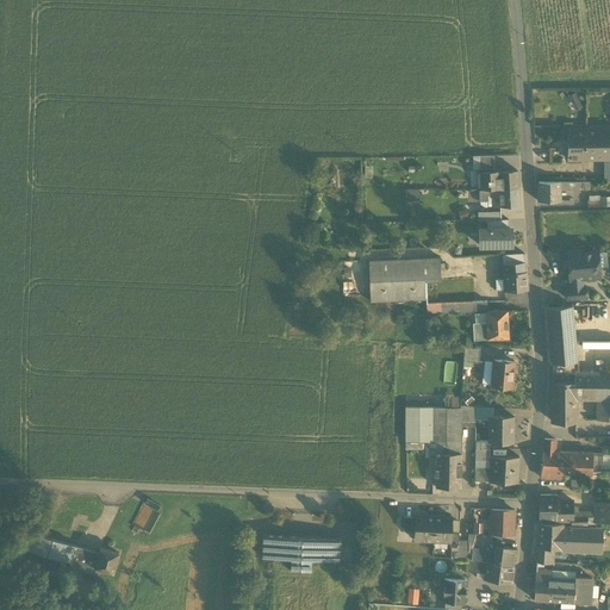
[(568,97),(572,104),(578,100),(576,93),(568,97)]
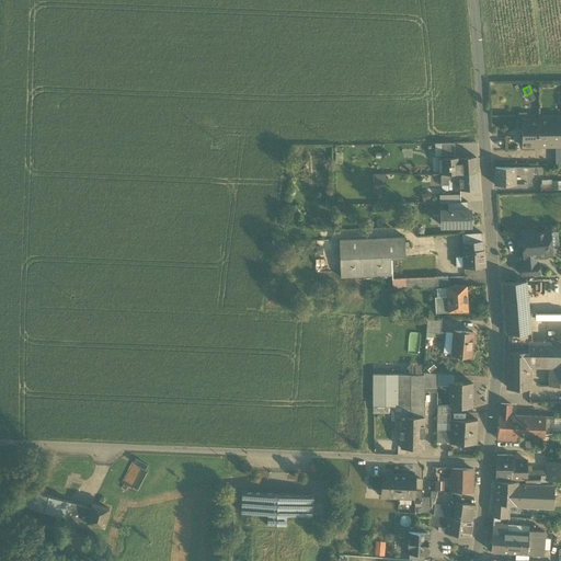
[(535,98),(531,92),(526,95),(528,101),(535,98)]
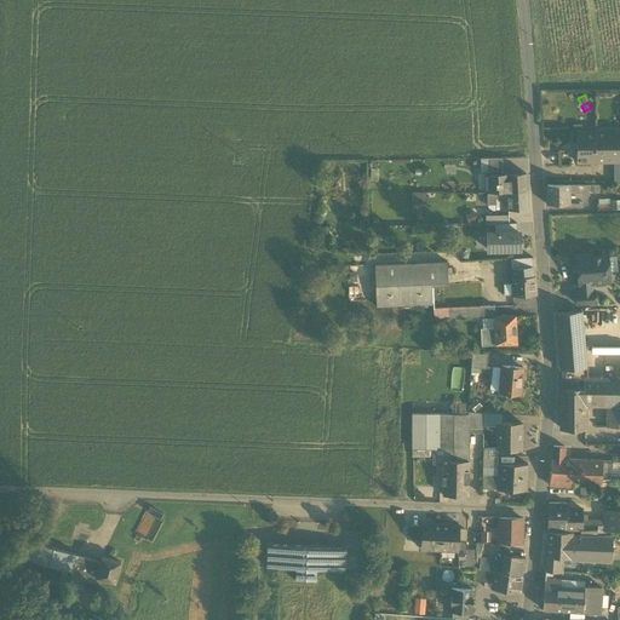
[(613,161),(619,160),(619,149),(618,149),(618,132),(619,132),(619,131),(577,132),(577,161),(596,161),(596,154),(613,153),(613,161)]
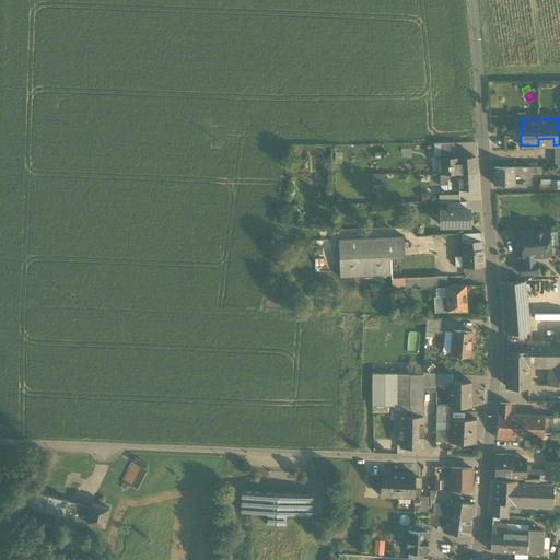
[(440,143),(440,155),(453,155),(453,142),(440,143)]
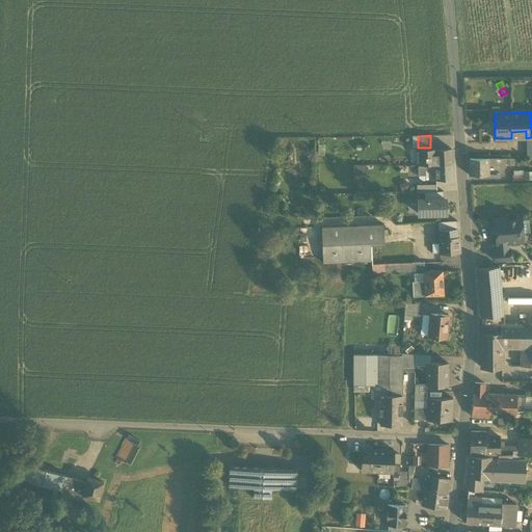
[(418,150),(419,165),(452,164),(451,149),(418,150)]
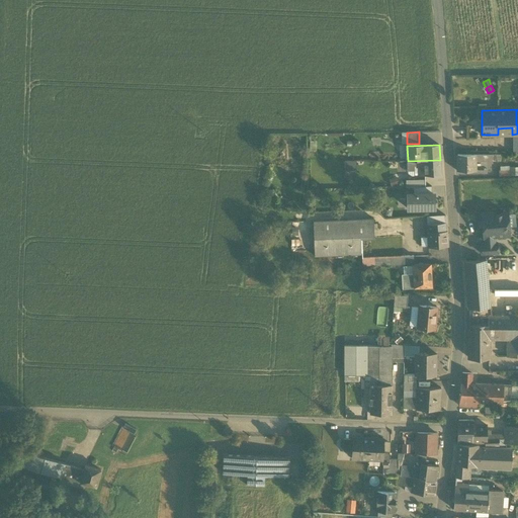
[(476,170),(476,161),(476,155),(456,155),(456,171),(476,170)]
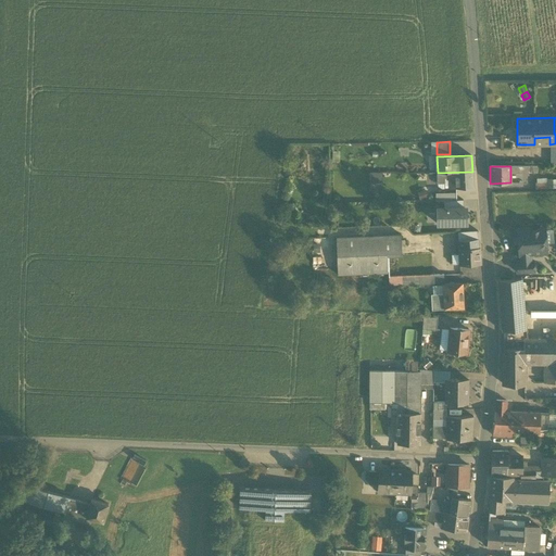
[(382,172),(369,172),(369,182),(382,182),(382,172)]
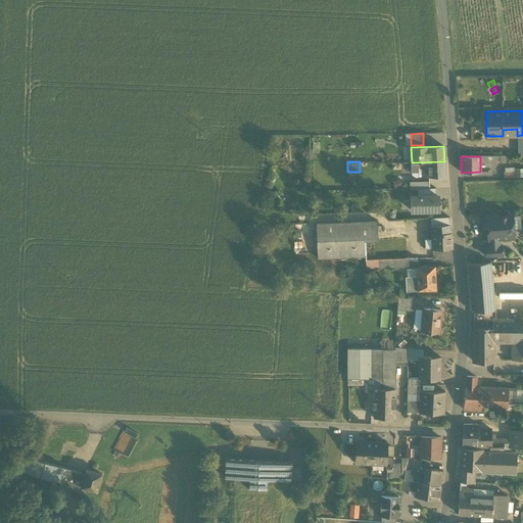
[(445,176),(444,161),(412,162),(411,162),(411,172),(418,172),(418,177),(423,176),(423,177),(445,176)]
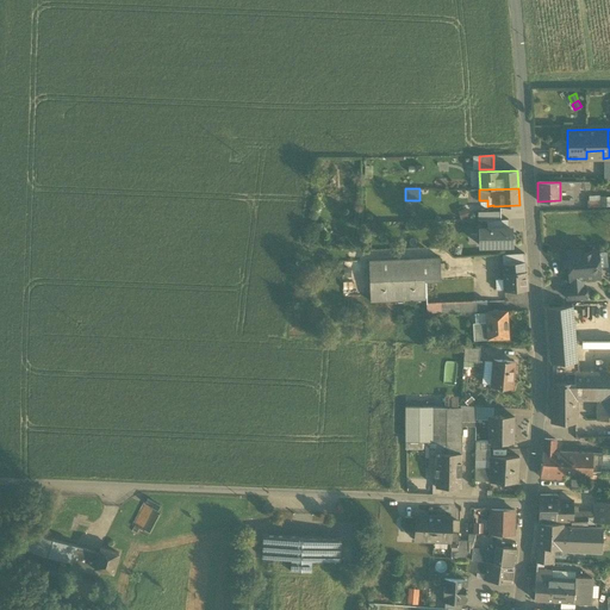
[(609,195),(599,197),(599,200),(599,206),(609,205),(609,195)]
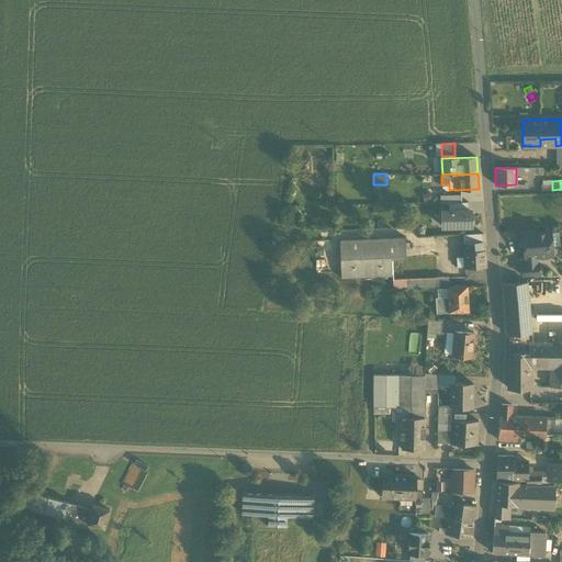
[(430,192),(422,194),(425,202),(433,200),(430,192)]
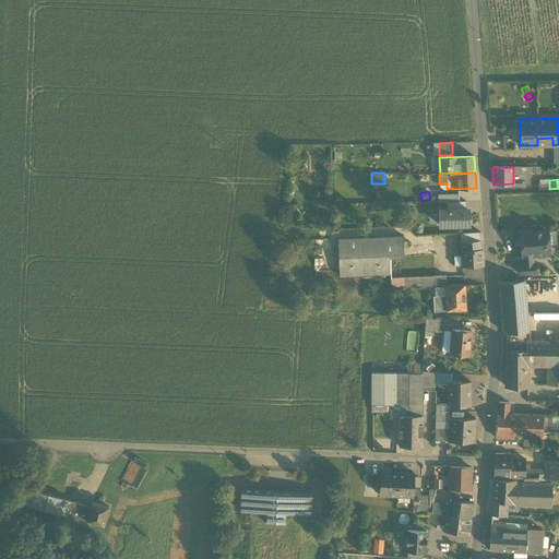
[(468,224),(468,209),(465,209),(445,209),(439,210),(439,225),(468,224)]
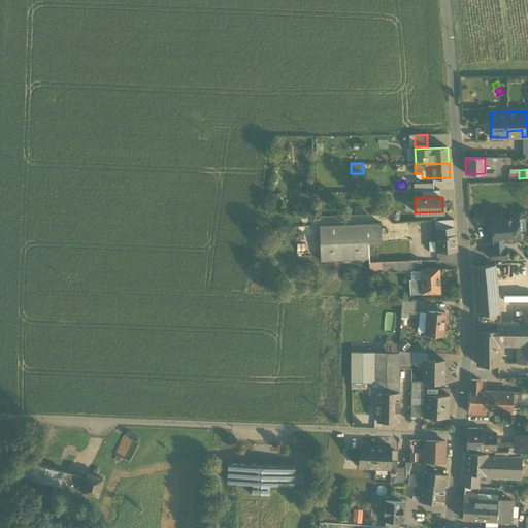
[(494,241),(495,250),(502,249),(502,240),(505,240),(507,242),(513,241),(515,239),(515,232),(515,231),(518,231),(517,219),(504,219),(504,216),(498,217),(498,218),(491,219),(493,241),(494,241)]
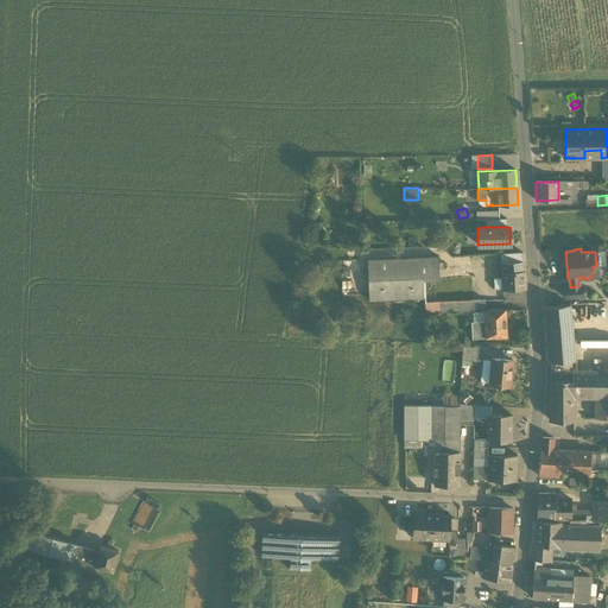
[(605,251),(595,252),(596,266),(606,265),(605,251)]
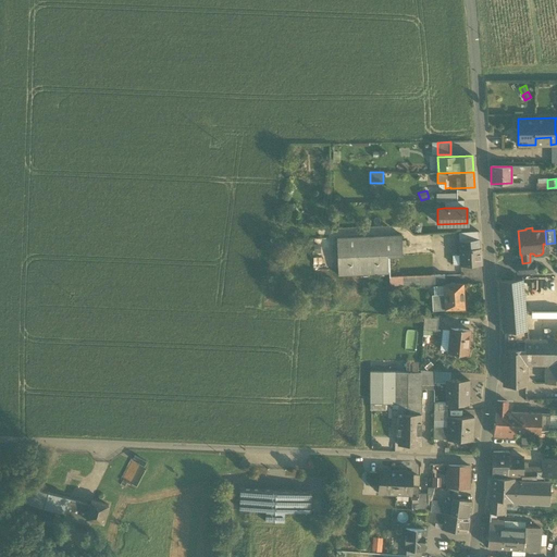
[(459,233),(460,249),(480,248),(479,232),(459,233)]
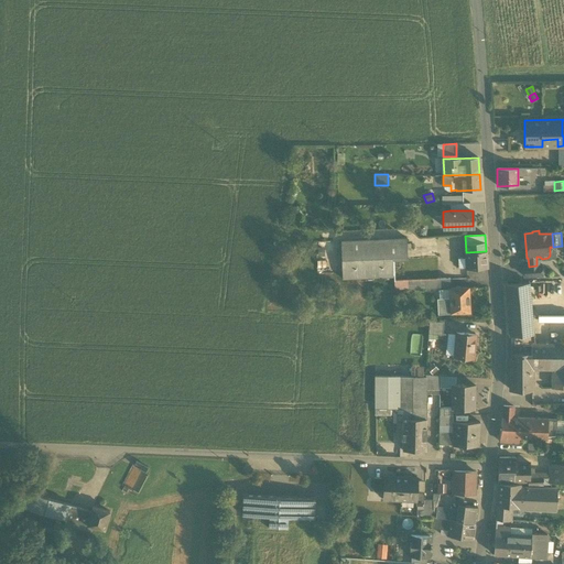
[(342,279),(393,277),(392,259),(407,258),(405,238),(340,241),(342,279)]
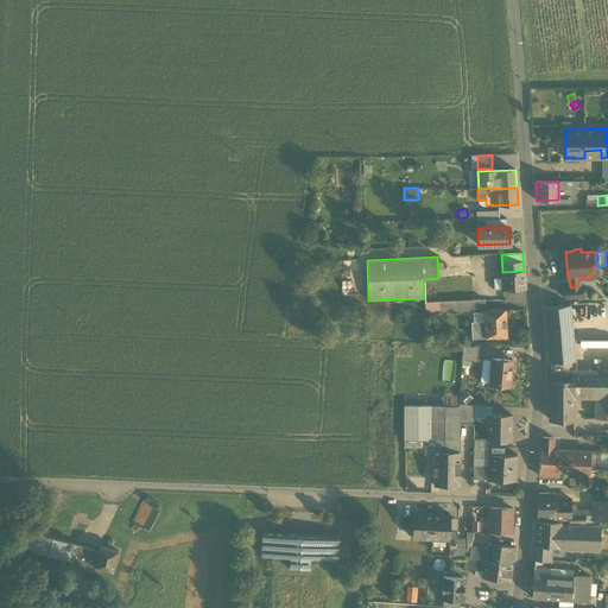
[(502,289),(502,290),(525,289),(524,271),(502,272),(501,272),(502,278),(494,279),(494,289),(502,289)]
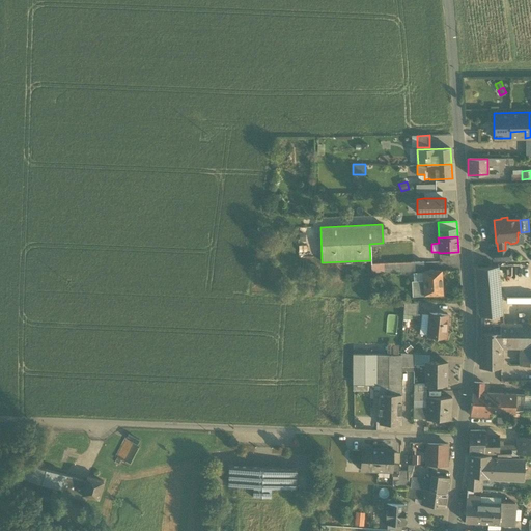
[(412,242),(383,243),(369,244),(370,260),(370,264),(400,262),(412,262),(412,242)]
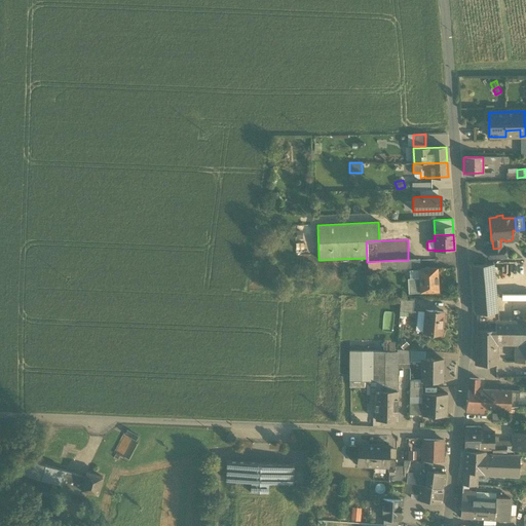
[(488,250),(489,258),(505,257),(504,248),(500,248),(493,249),(488,250)]
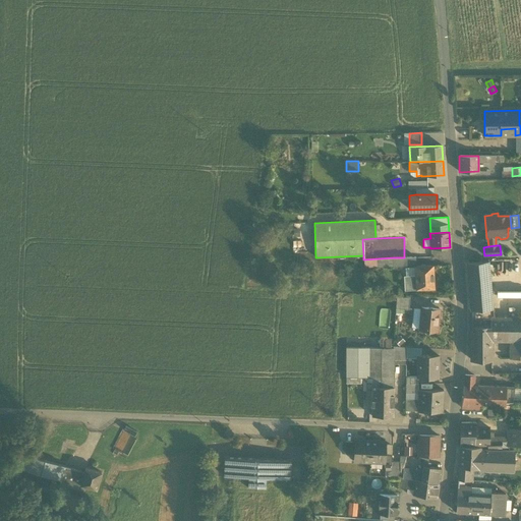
[(405,268),(415,267),(415,256),(404,257),(393,257),(393,267),(404,266),(404,268),(405,268)]
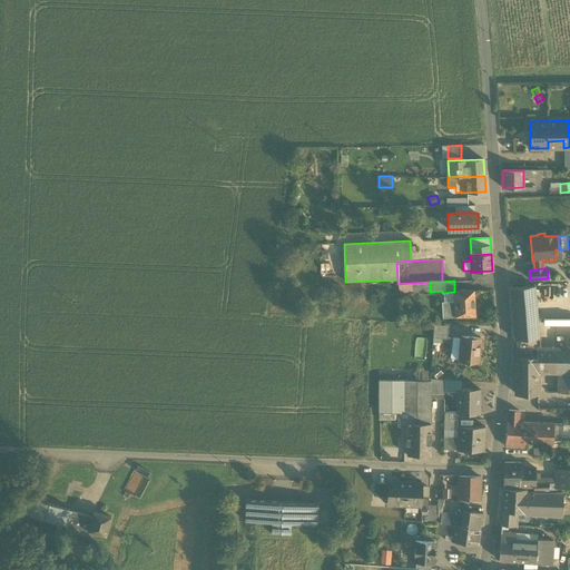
[(397,284),(399,293),(430,292),(430,282),(397,284)]
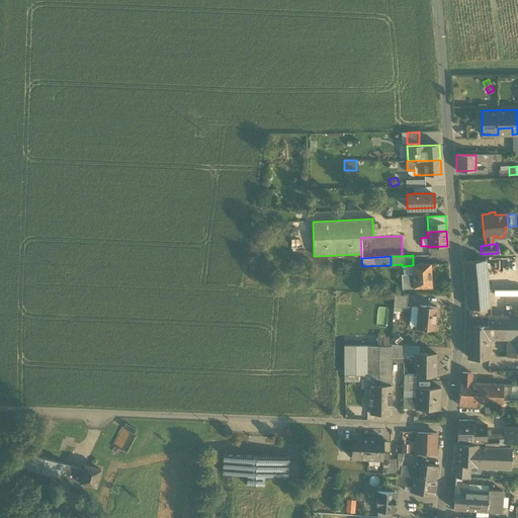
[(464,261),(467,309),(469,309),(490,308),(490,306),(486,260),(465,261),(464,261)]
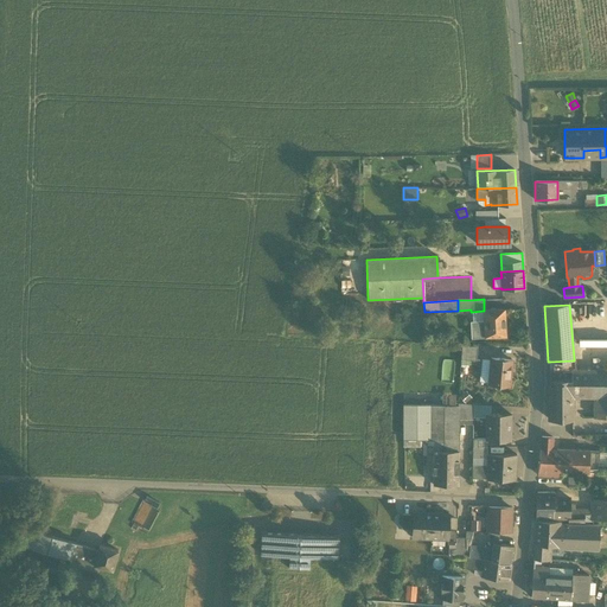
[(504,310),(484,311),(484,321),(485,337),(505,336),(504,310)]
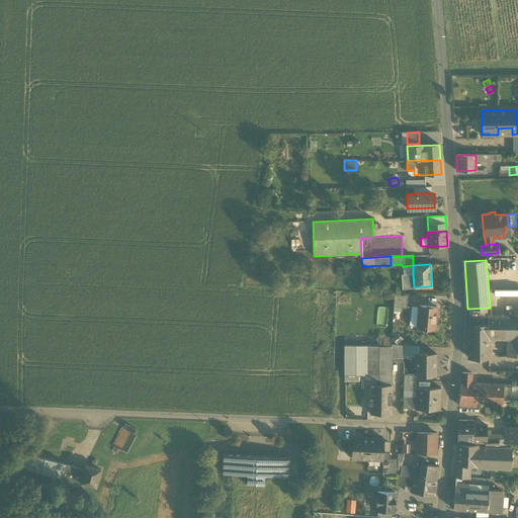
[(413,265),(403,266),(403,274),(413,274),(413,265)]
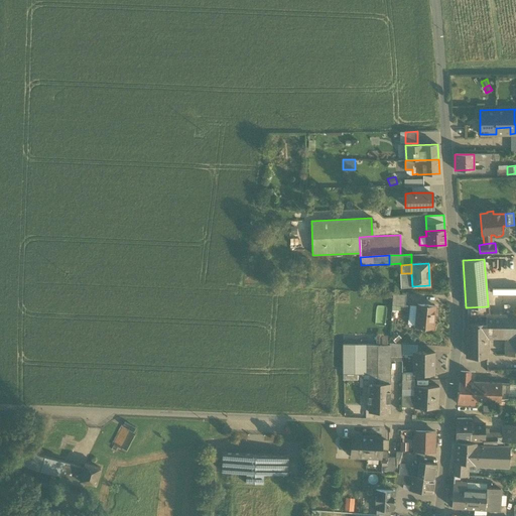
[(401,286),(412,286),(411,273),(401,273),(400,273),(401,286)]
